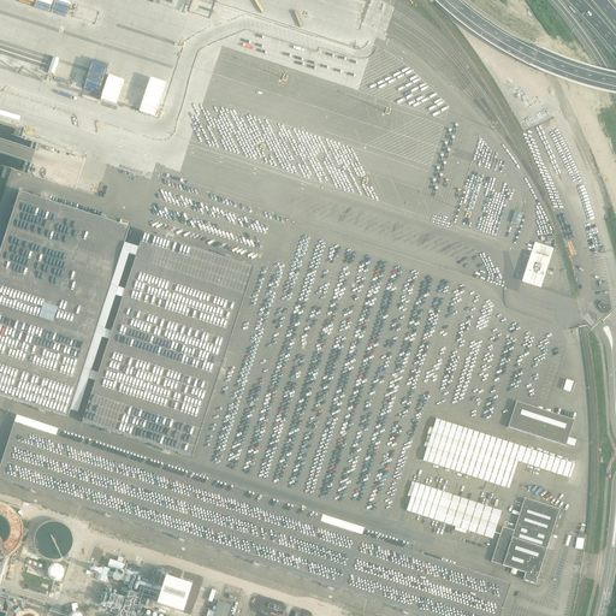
[(262,27),(259,35),(274,40),(277,30),(262,27)]
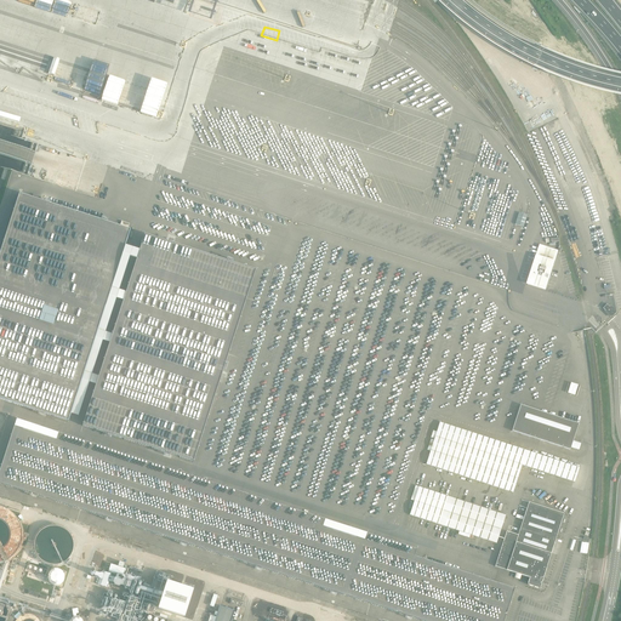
[(131,231),(21,197),(0,261),(0,402),(68,425),(131,231)]
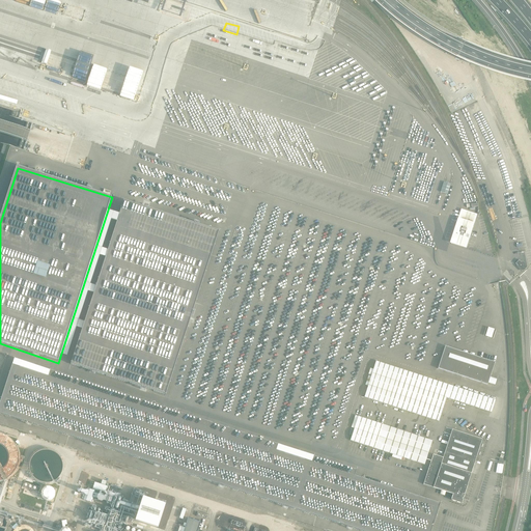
[(444,182),(441,192),(448,194),(451,184),(444,182)]
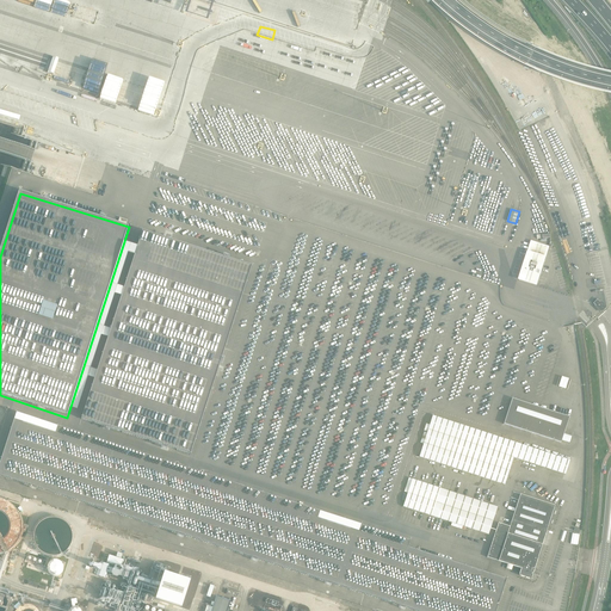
[(190,454),(251,265),(141,229),(80,419),(190,454)]
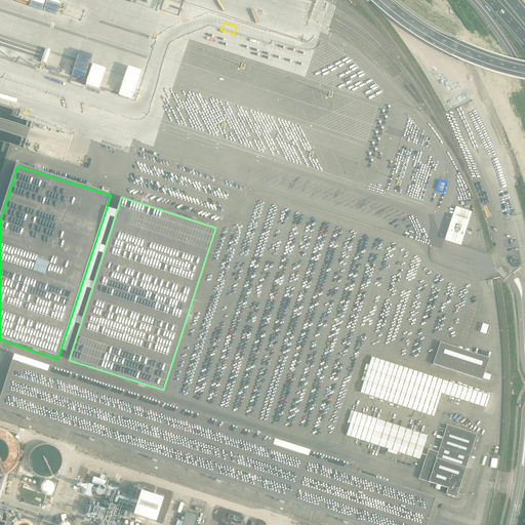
[(460,245),(472,212),(456,208),(446,240),(460,245)]
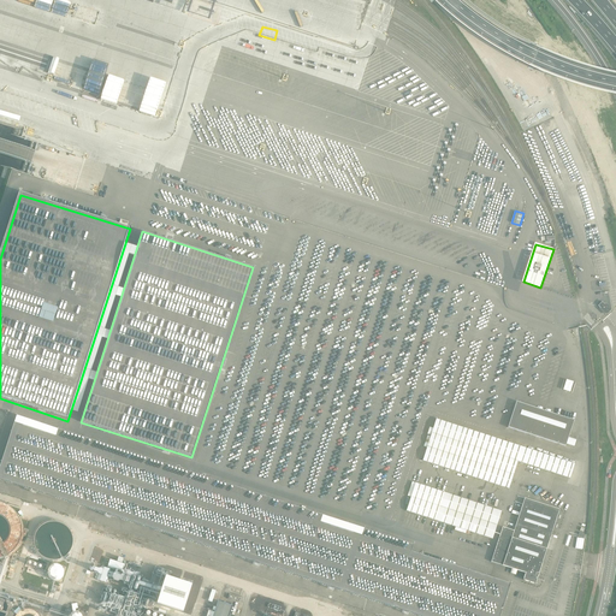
[(603,301),(598,306),(606,314),(611,309),(605,302),(604,303),(603,301)]
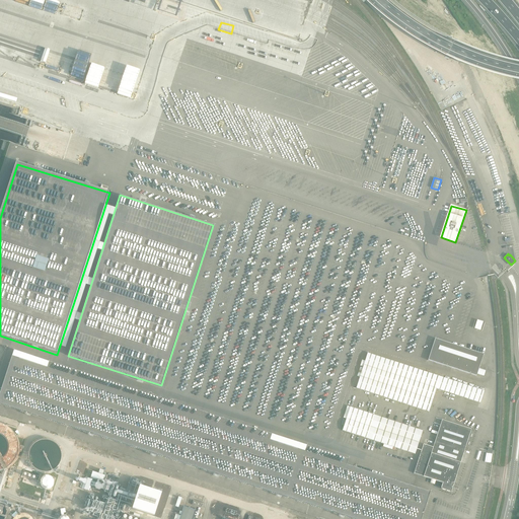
[(476,376),(484,354),(435,339),(428,361),(476,376)]
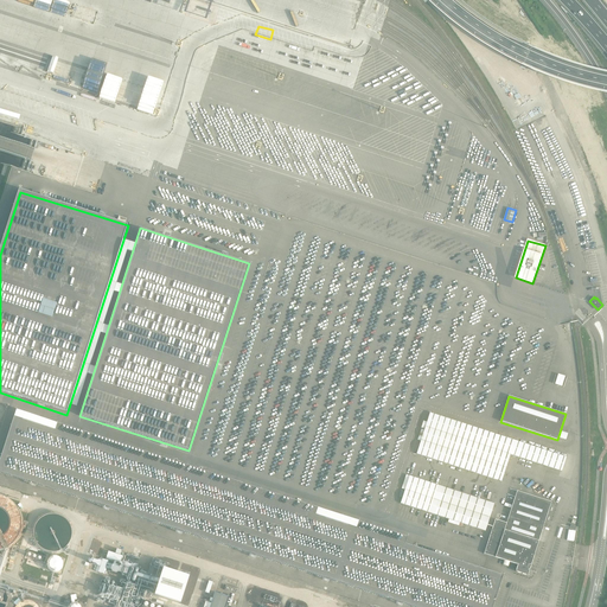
[(407,536),(16,408),(0,454),(0,471),(417,606),(491,606),(503,574),(404,542),(407,536)]
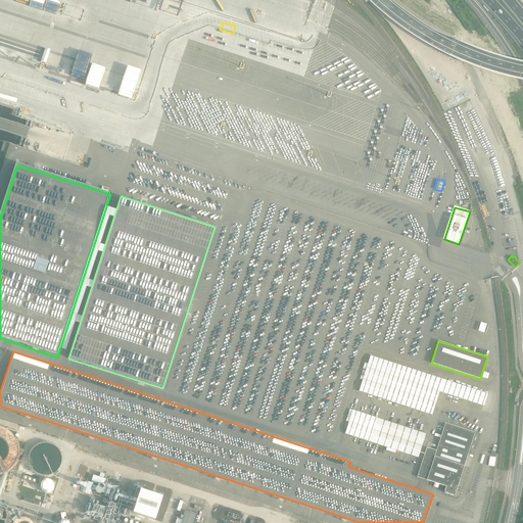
[(488,394),(394,364),(370,355),(368,364),(365,363),(360,379),(363,380),(359,391),(383,399),(432,415),(439,391),(484,407),(488,394)]
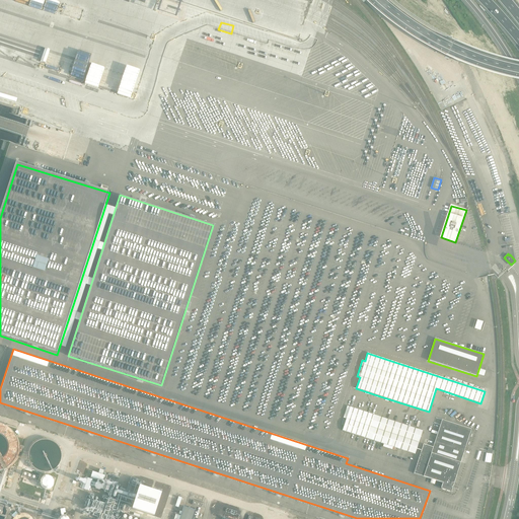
[(422,431),(374,415),(347,405),(343,418),(346,419),(343,431),(415,454),(422,431)]
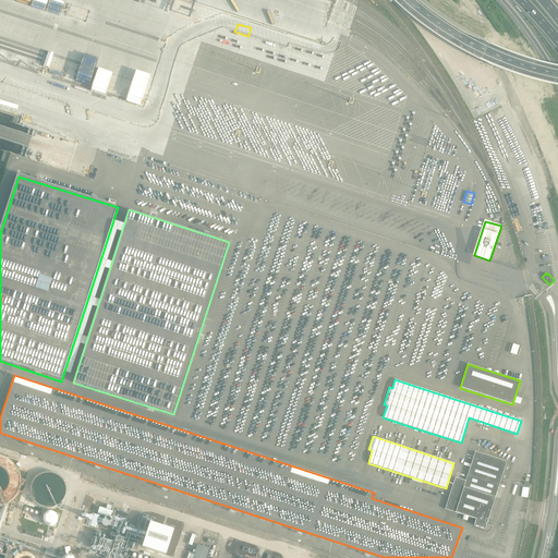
[(475,451),(465,481),(455,477),(445,509),(476,519),(474,525),(485,529),(507,462),(475,451)]
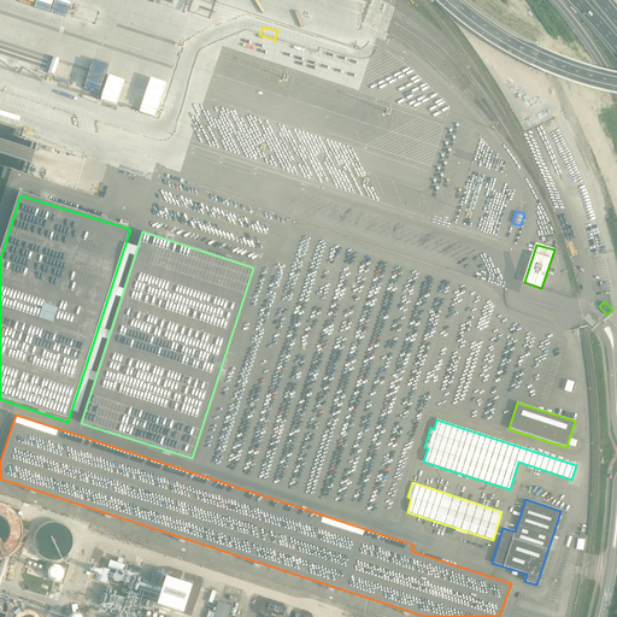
[(0,556),(4,553),(4,551),(7,550),(11,550),(10,546),(9,545),(9,541),(12,540),(11,539),(13,535),(15,534),(12,530),(12,528),(17,529),(17,518),(16,515),(9,506),(0,503),(0,556)]
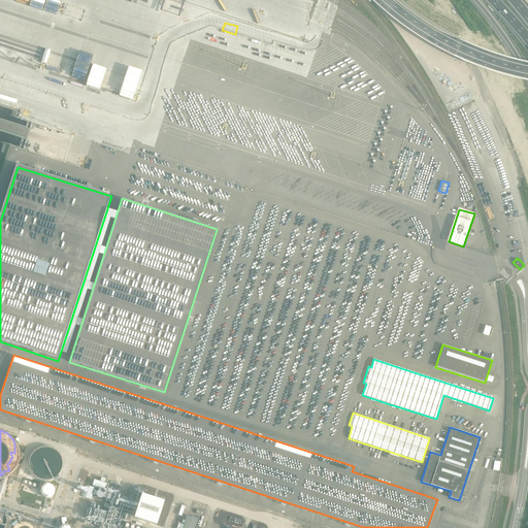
[(46,481),(59,476),(62,465),(62,464),(58,449),(48,446),(46,446),(33,450),(29,461),(34,477),(42,481),(46,481)]
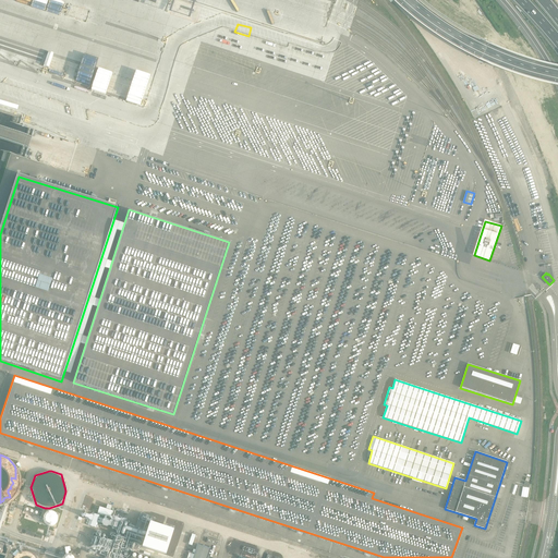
[(60,513),(47,510),(43,523),(56,528),(60,513)]
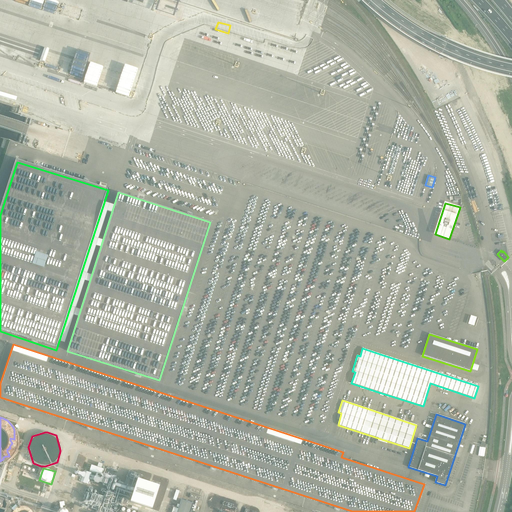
[(152,510),(159,487),(137,480),(130,503),(152,510)]
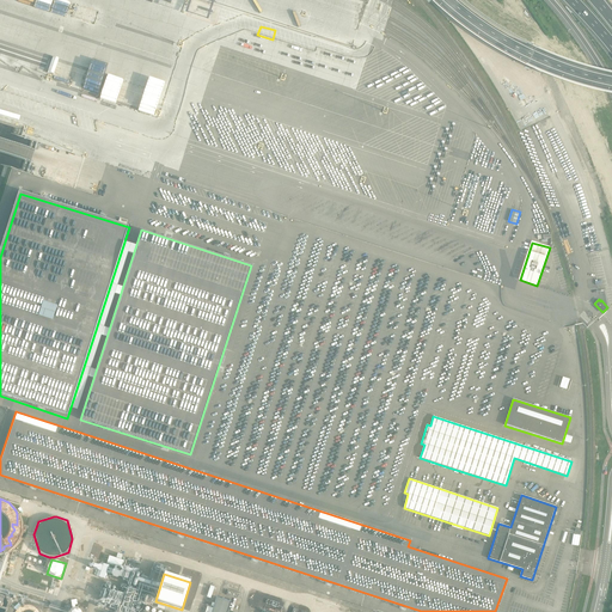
[(226,611),(231,603),(215,598),(213,609),(207,606),(204,611),(226,611)]
